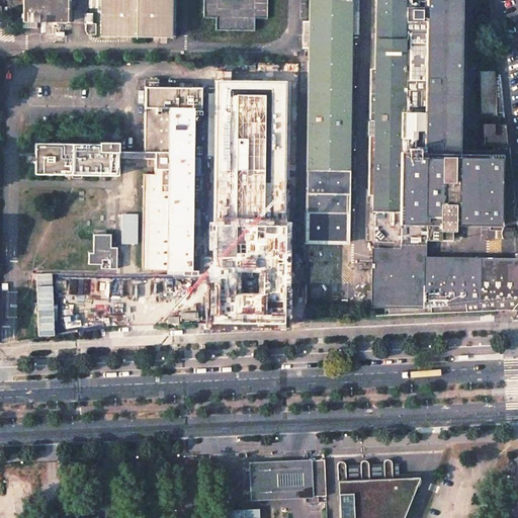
[(21,0),(21,20),(67,21),(67,0),(101,0),(101,34),(170,35),(170,0),(21,0)]
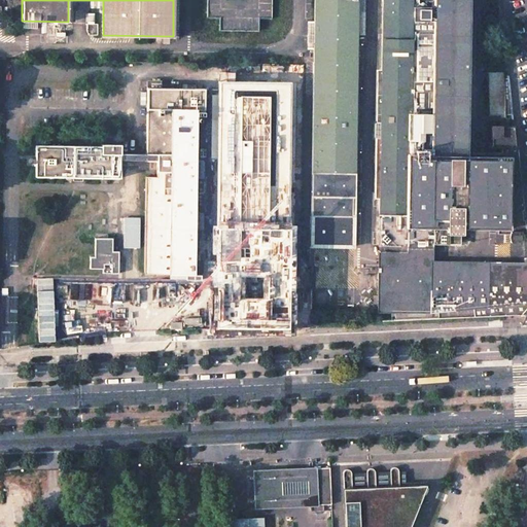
[(206,0),(207,16),(220,18),(220,30),(255,30),(255,19),(271,19),(270,0),(206,0)]
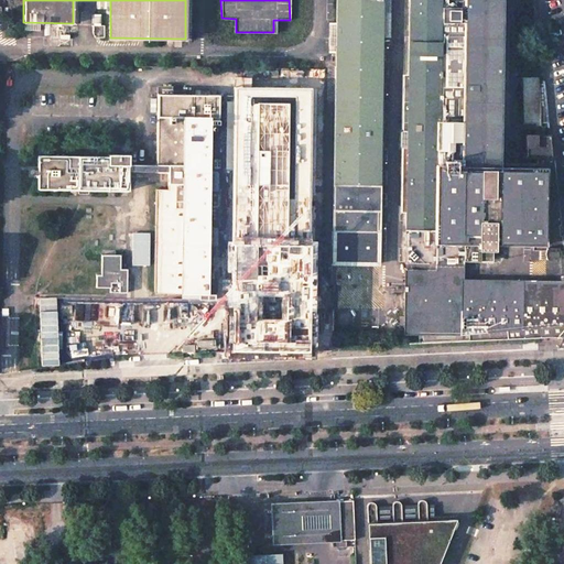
[(337,0),(334,230),(367,231),(367,236),(379,236),(382,0),(337,0)]
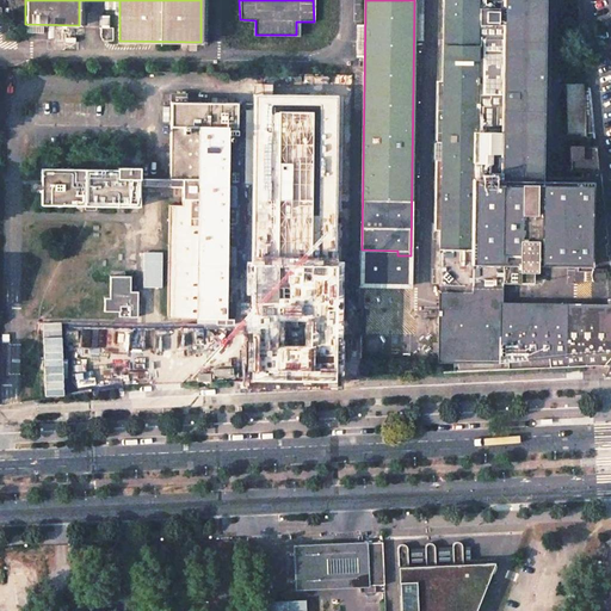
[(443,0),(439,351),(458,362),(458,371),(610,364),(610,306),(500,306),(503,281),(532,282),(532,261),(579,263),(579,270),(591,270),(591,281),(604,279),(604,270),(608,270),(598,177),(538,176),(539,0),(443,0)]
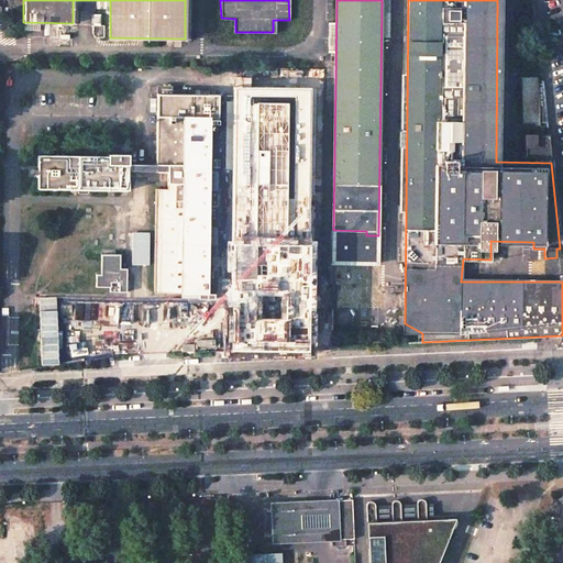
[(520,77),(521,123),(540,122),(538,76),(520,77)]
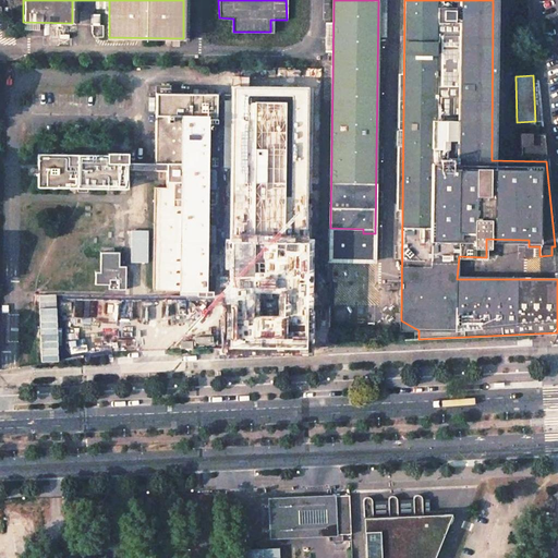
[(310,83),(231,81),(230,239),(230,349),(305,348),(310,83)]
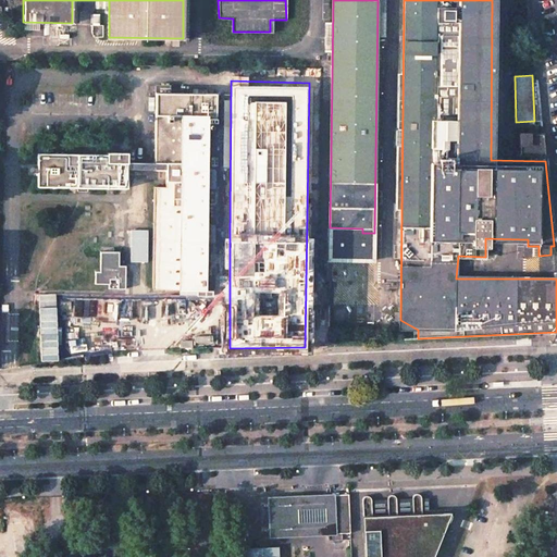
[(170,85),(156,85),(155,162),(127,162),(127,152),(107,152),(107,155),(38,153),(37,187),(127,188),(127,169),(166,170),(165,186),(153,186),(152,288),(206,289),(207,242),(214,242),(214,225),(217,225),(217,186),(214,186),(214,170),(208,170),(208,126),(217,125),(217,94),(170,91),(170,85)]
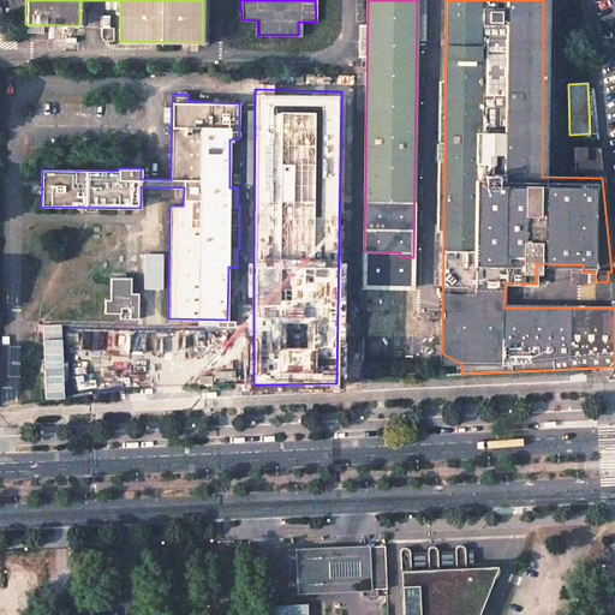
[(599,148),(574,147),(573,172),(601,172),(599,148)]
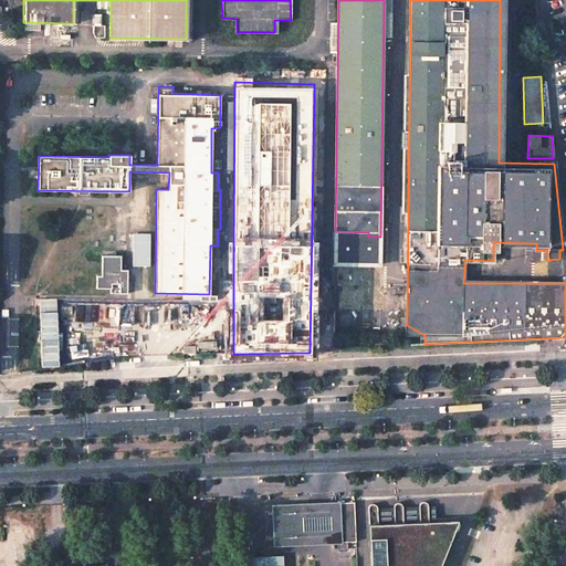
[(130,266),(148,266),(148,233),(130,233),(130,266)]
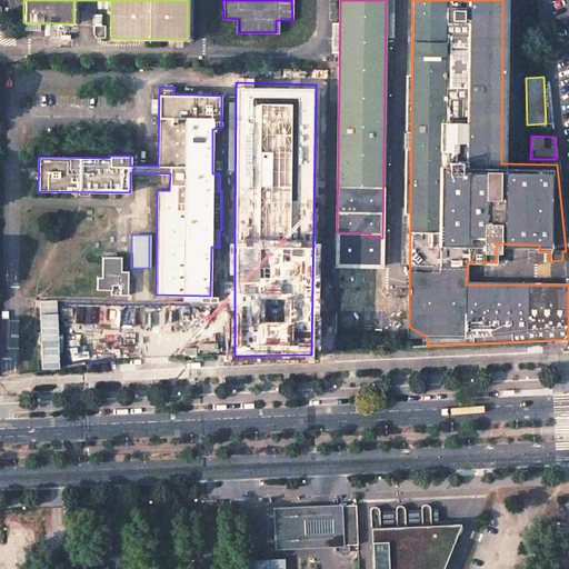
[(121,257),(102,256),(101,277),(97,277),(96,278),(96,289),(111,289),(111,295),(115,295),(115,297),(117,299),(125,299),(128,295),(128,271),(121,271),(121,257)]
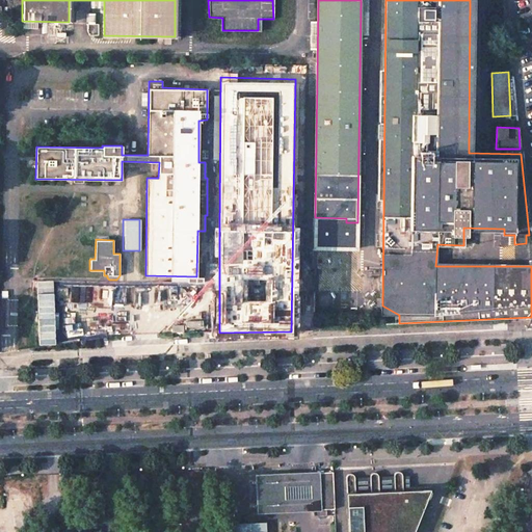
[(183,324),(170,325),(170,334),(183,334),(183,324)]
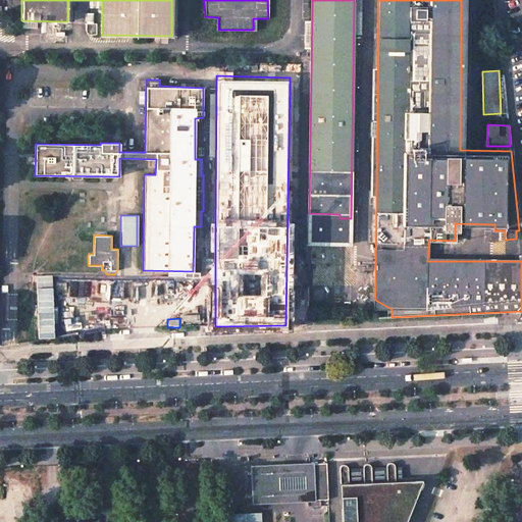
[(363,478),(348,478),(348,463),(347,462),(347,461),(346,460),(345,460),(344,460),(342,460),(341,460),(340,462),(340,463),(342,521),(404,521),(420,483),(420,481),(422,476),(396,477),(395,461),(395,460),(394,459),(393,458),(392,458),(390,458),(388,458),(387,459),(386,460),(386,462),(386,477),(378,478),(372,478),(371,463),(371,461),(370,460),(369,460),(368,459),(366,459),(365,459),(364,460),(363,462),(363,478)]
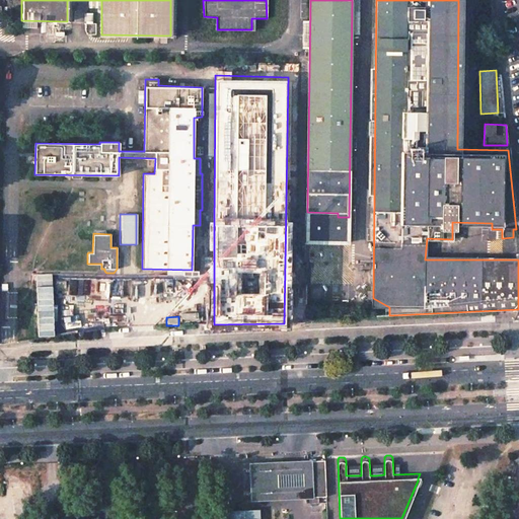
[(245,480),(246,500),(305,498),(306,504),(315,504),(315,497),(326,497),(324,460),(296,461),(245,463),(245,480)]
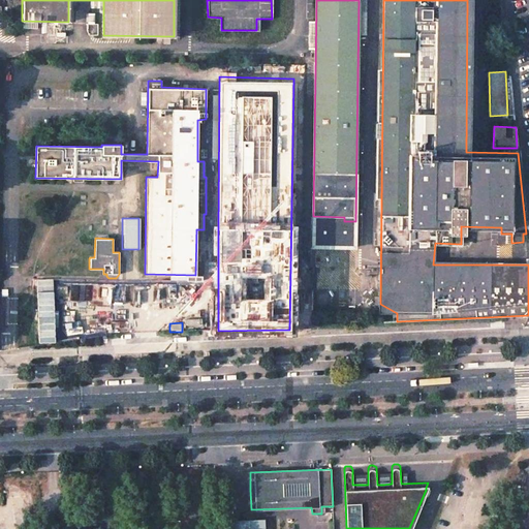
[(265,528),(265,519),(235,521),(235,528),(265,528)]
